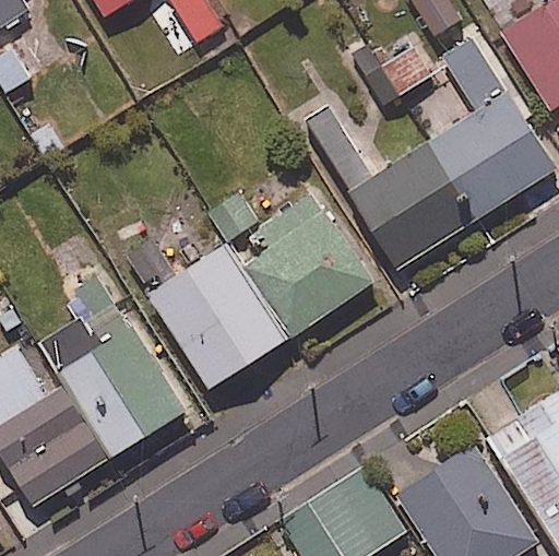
[(0,0),(0,28),(48,0),(0,0)]
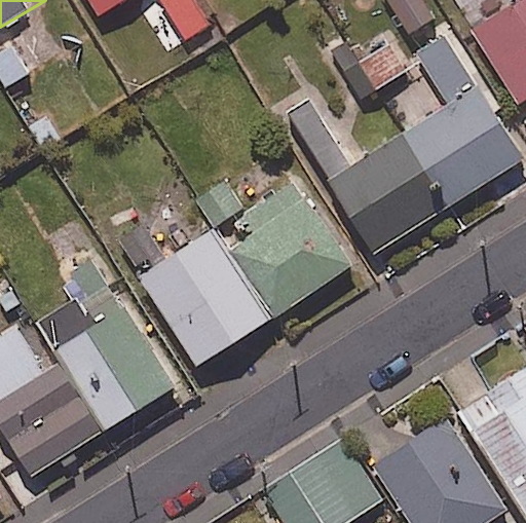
[(87,0),(98,14),(120,0),(87,0)]
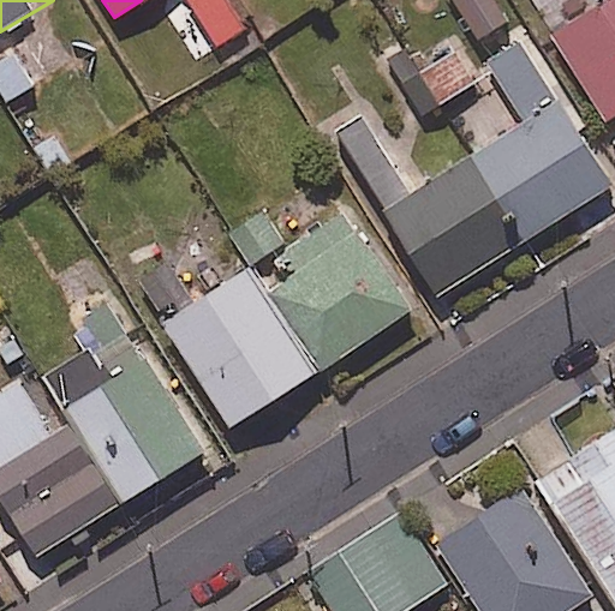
[(244,31),(225,0),(184,0),(216,49),(244,31)]
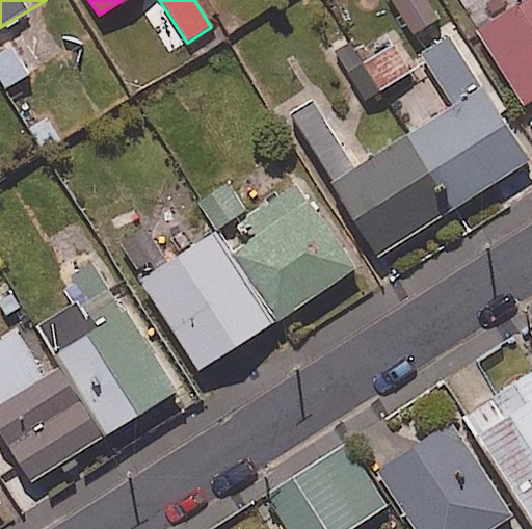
[(531,0),(466,0),(457,6),(522,106),(531,99),(531,0)]
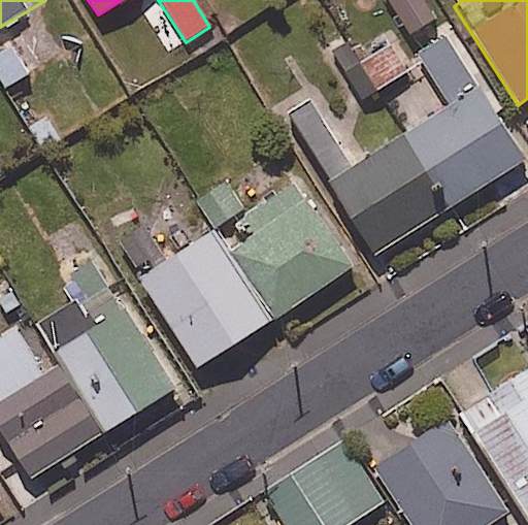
[(399,137),(443,210),(523,162),(447,37),(414,58),(446,109),(399,137)]
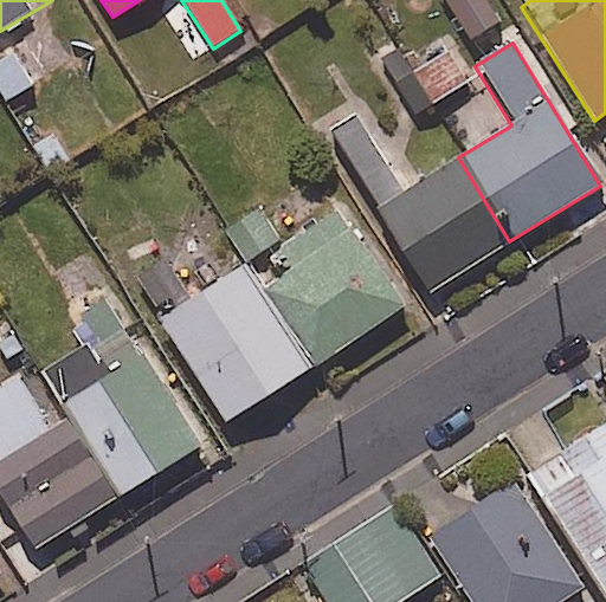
[(37,84),(18,49),(0,57),(0,88),(6,101),(37,84)]
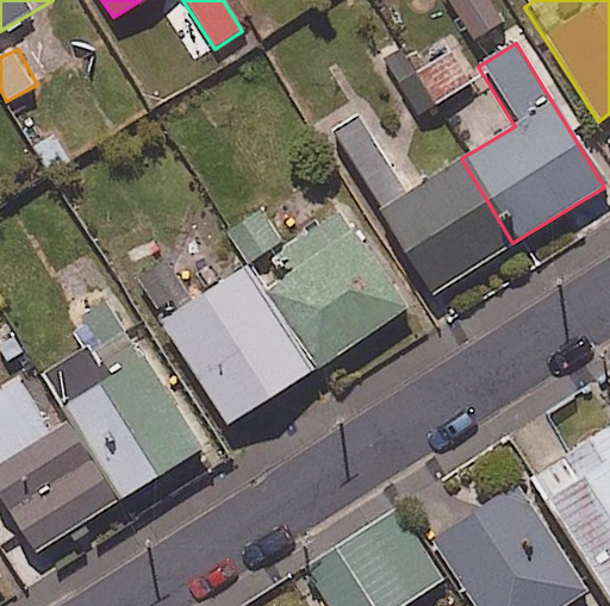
[(470,83),(448,51),(398,83),(419,117),(470,83)]
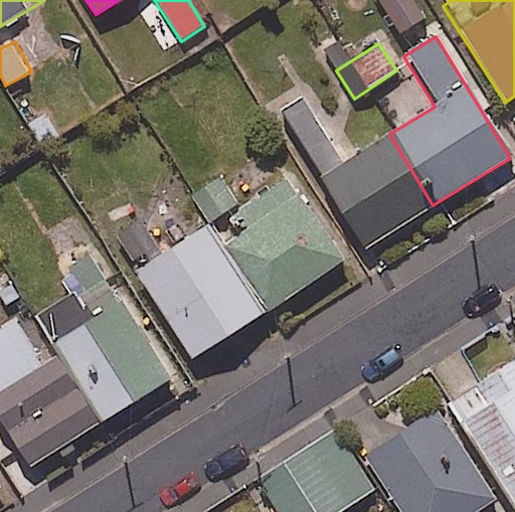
[(433,205),(389,134),(344,162),(299,94),(274,111),(318,178),(315,179),(358,250),(433,205)]
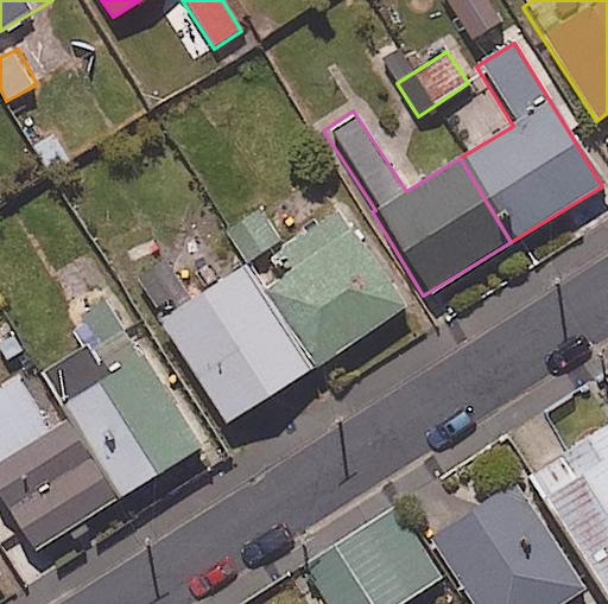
[(240,264),(308,368),(401,307),(339,211),(284,247),(261,213),(226,235),(242,261),(240,264)]
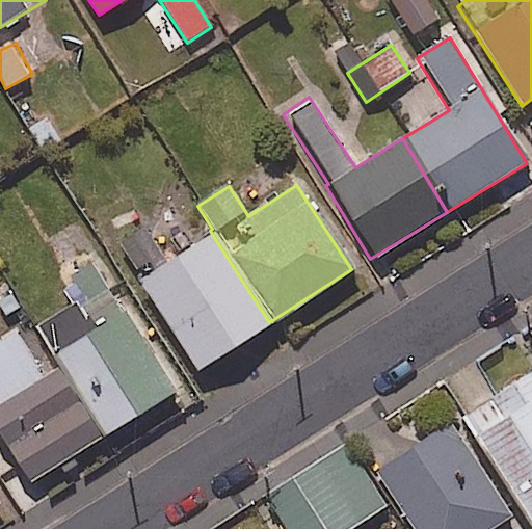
[(269,322),(210,231),(166,259),(145,228),(120,244),(139,276),(137,278),(196,370),(269,322)]
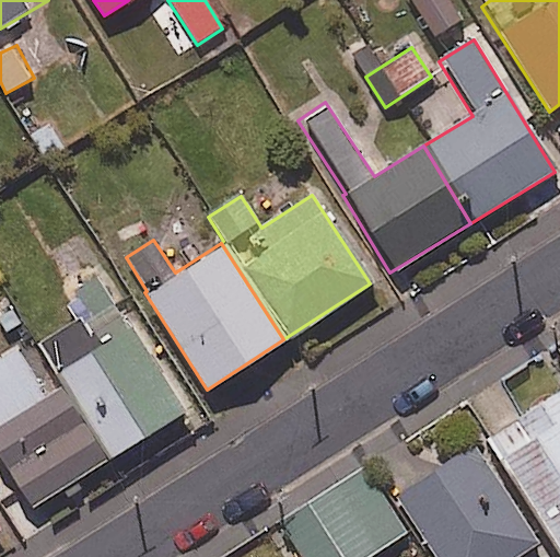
[(72,381),(118,453),(189,408),(103,275),(71,294),(88,320),(53,341),(77,379),(72,381)]
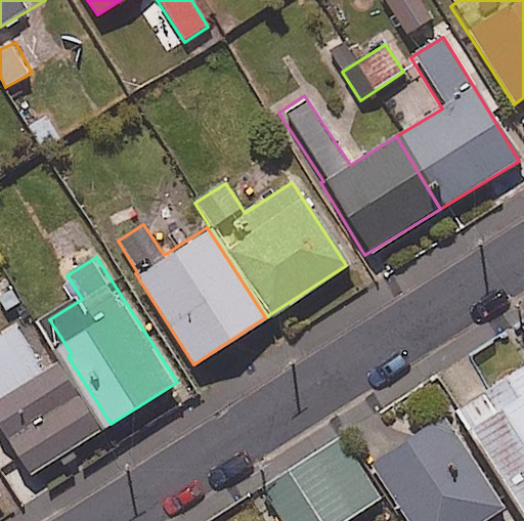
[(47,370),(18,326),(0,338),(0,411),(38,471),(111,424),(68,356),(47,370)]
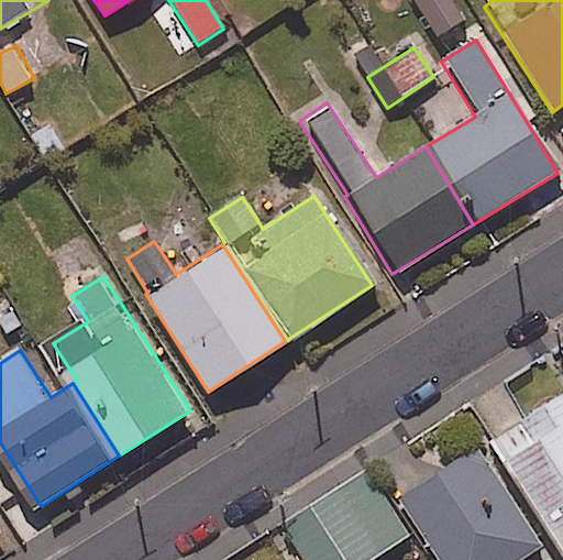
[(562,396),(500,437),(562,531),(562,396)]
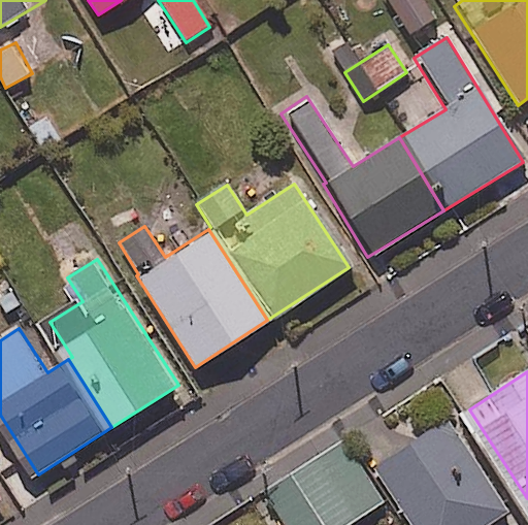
[(490,524),(513,510),(453,418),(378,466),(417,524),(490,524)]
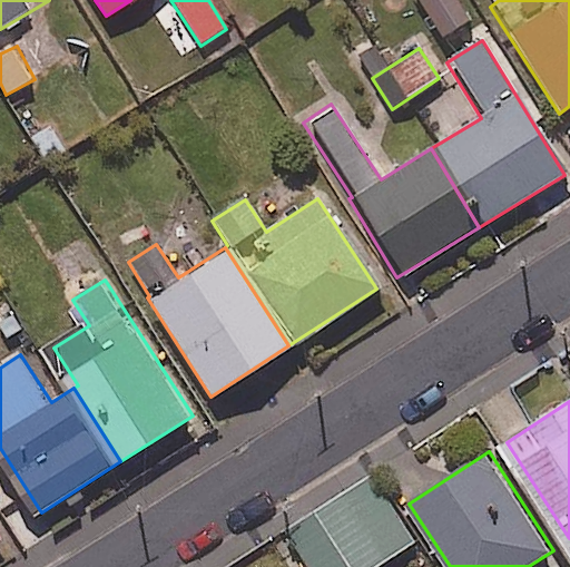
[(375,566),(416,540),(376,479),(292,534),(312,566),(375,566)]
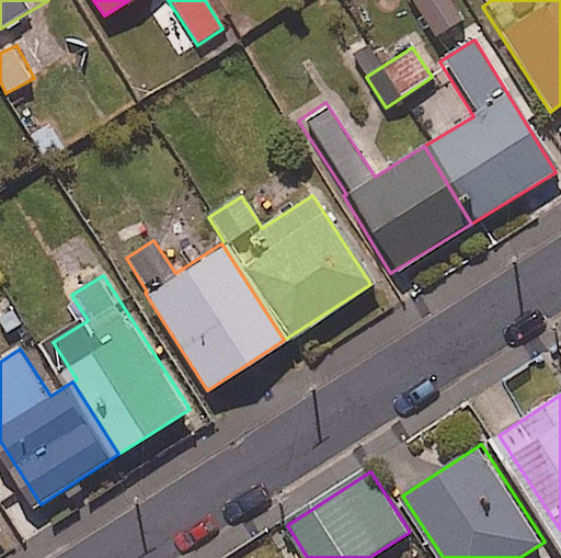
All buildings are outlined.
